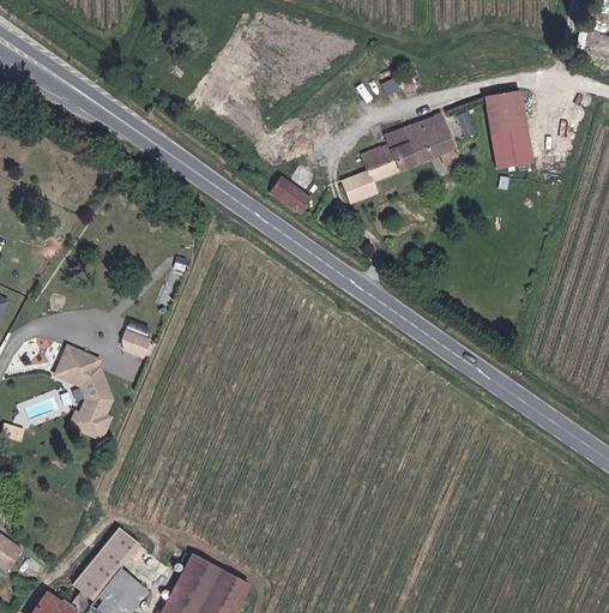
[(535,158),(516,94),(483,103),(502,168),(535,158)]
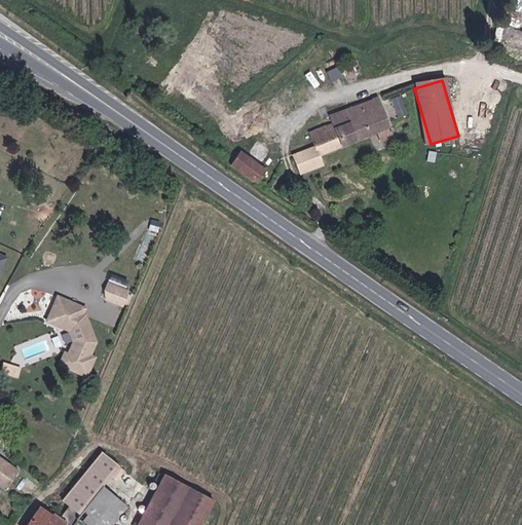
[(359,108),(329,119),(332,125),(309,137),(315,150),(291,162),(299,179),(324,166),(319,157),(376,133),(381,142),(394,134),(375,97),(370,98),(373,105),(360,110),(359,108)]
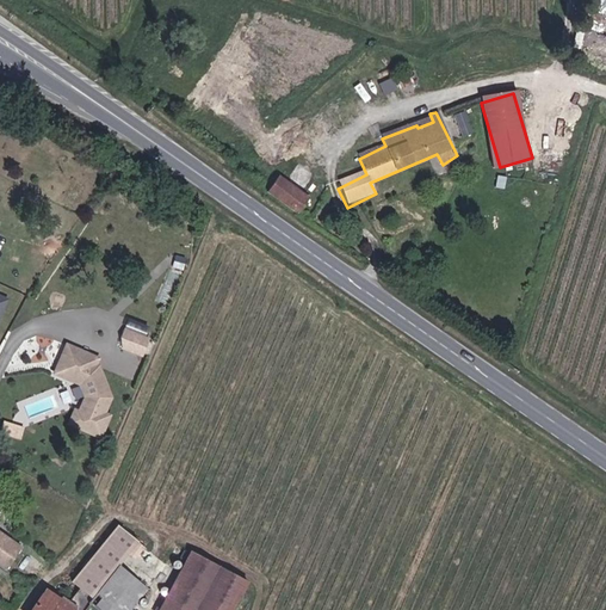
[(478,130),(474,115),(463,118),(469,134),(478,130)]
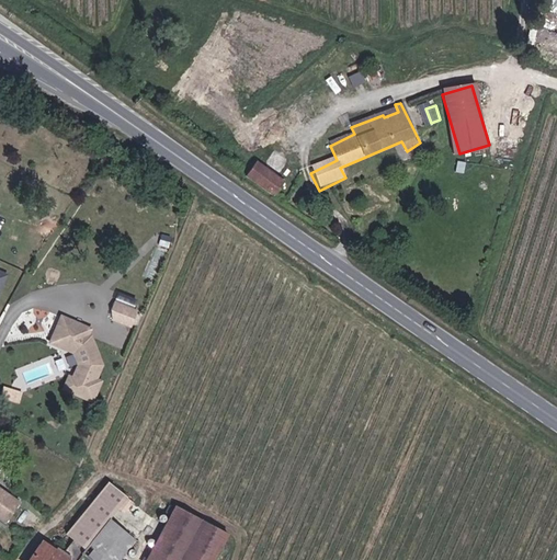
[(260,158),(249,171),(279,193),(287,179),(260,158)]
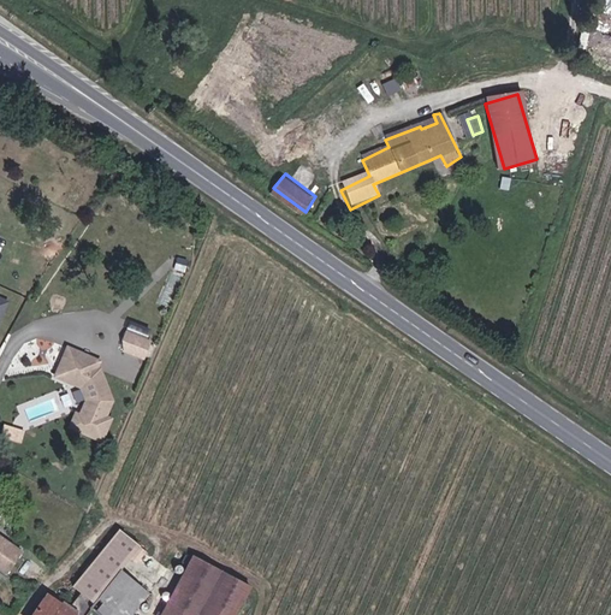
[(0,323),(12,300),(0,294),(0,323)]
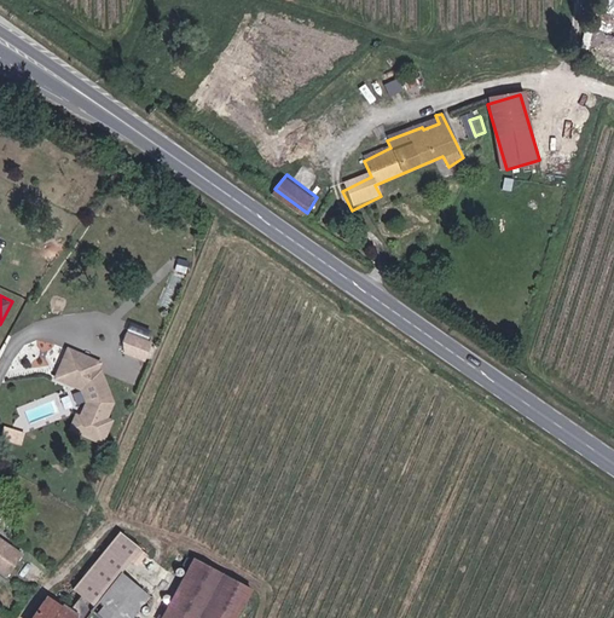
[(155,345),(127,333),(121,348),(150,358),(155,345)]
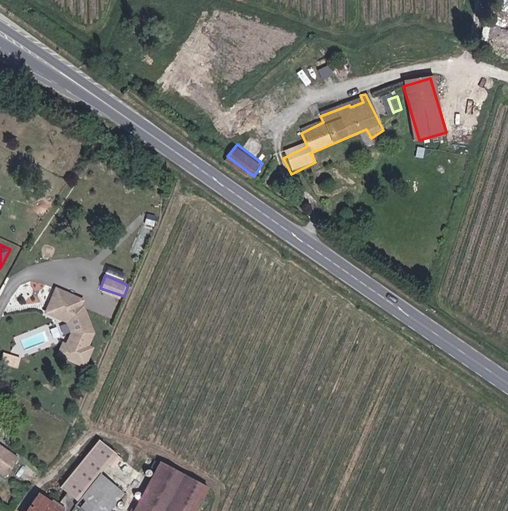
[(58,285),(45,311),(69,324),(70,333),(67,341),(62,341),(58,354),(88,367),(96,348),(91,344),(98,334),(85,307),(88,300),(58,285)]
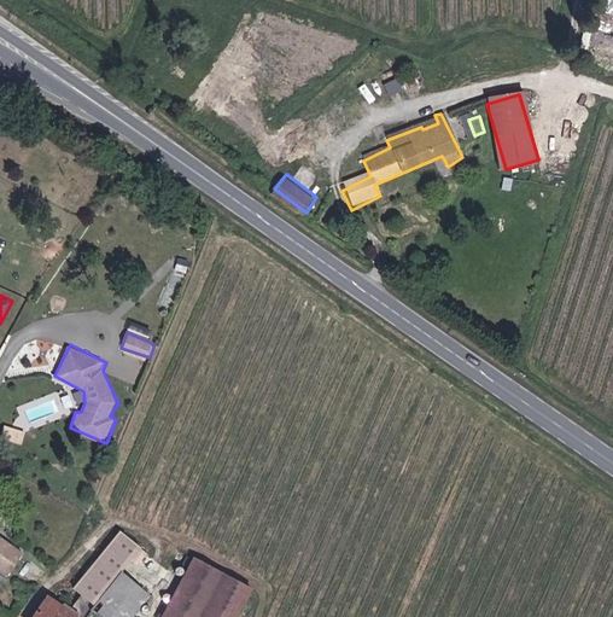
[(6,435),(28,441),(31,430),(10,423),(6,435)]
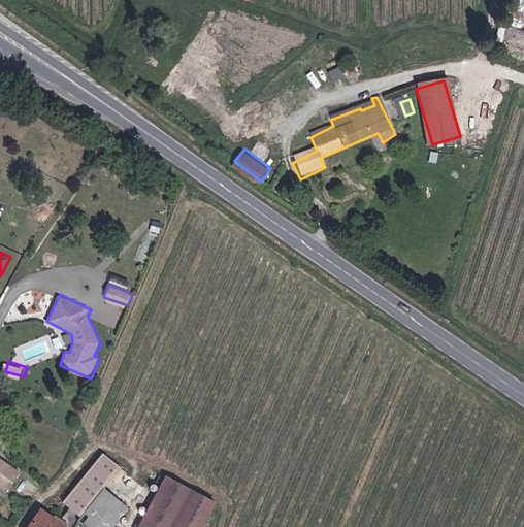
[(123,469),(102,453),(61,501),(76,518),(104,489),(123,469)]
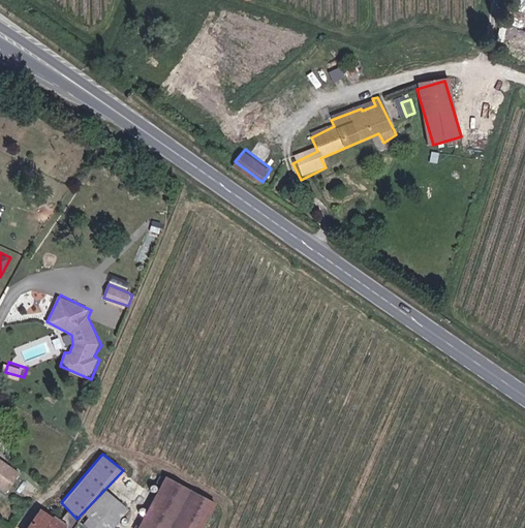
[(0,459),(0,487),(9,494),(24,474),(0,459)]
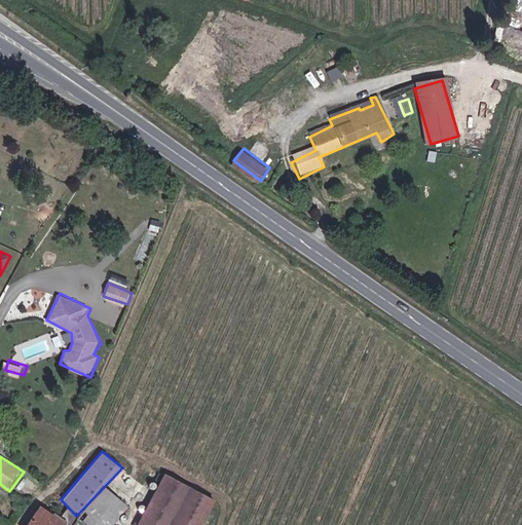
[(202,524),(216,501),(163,473),(137,524),(202,524)]
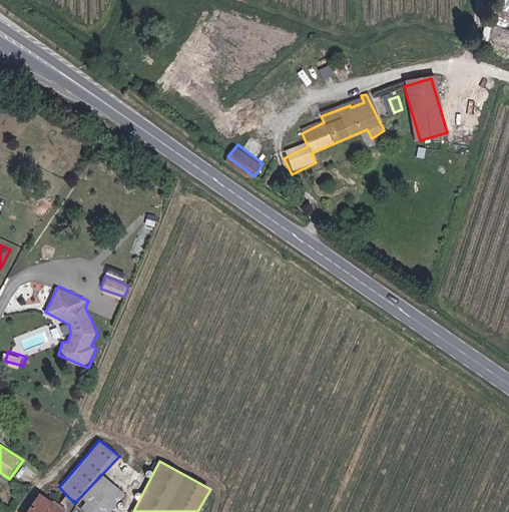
[(74,503),(85,511),(113,511),(127,494),(101,475),(74,503)]
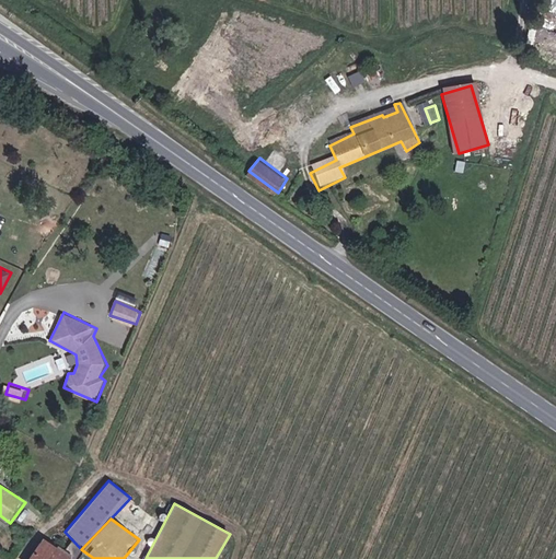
[(66,558),(68,556),(41,538),(26,558),(66,558)]
